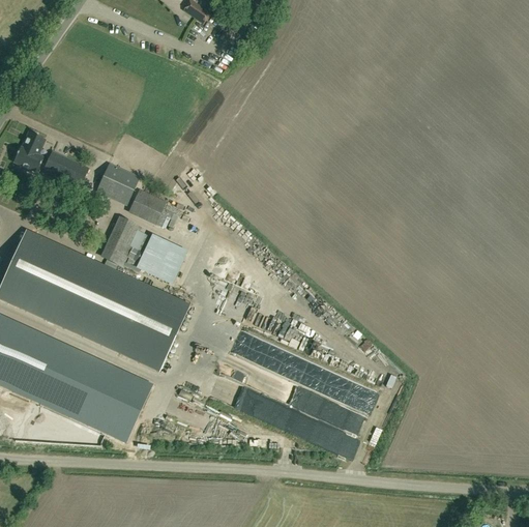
[(184,9),(200,20),(204,23),(210,12),(193,0),(190,0),(184,9)]
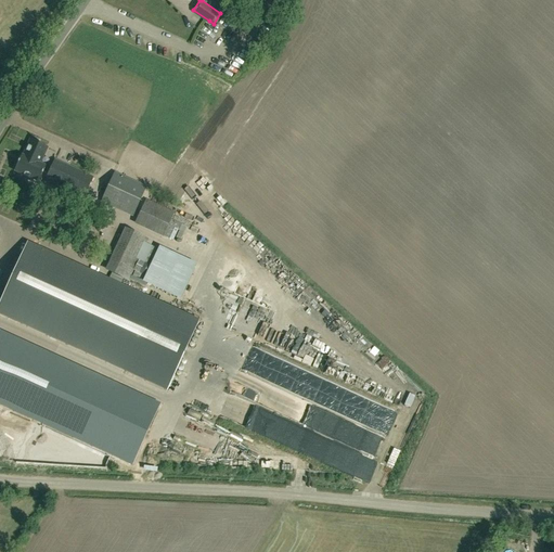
[(259,0),(277,10),(277,9),(285,13),(292,1),(291,0),(259,0)]
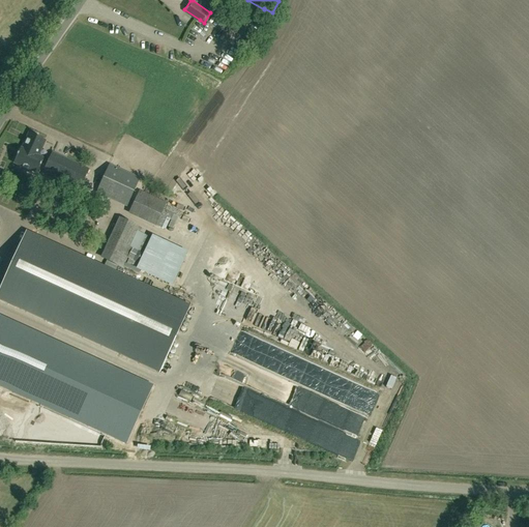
[(251,18),(242,26),(246,29),(254,22),(251,18)]
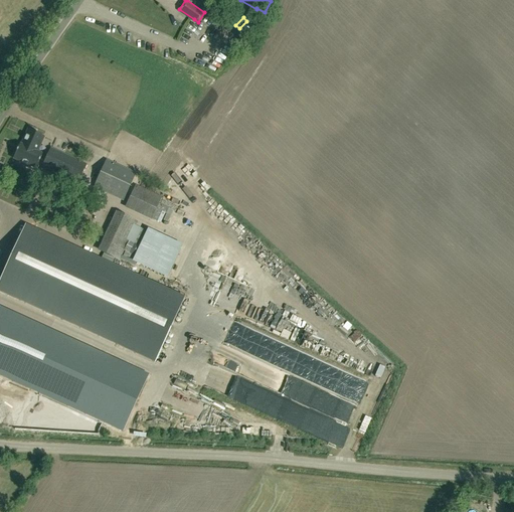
[(201,49),(199,53),(208,57),(210,53),(201,49)]
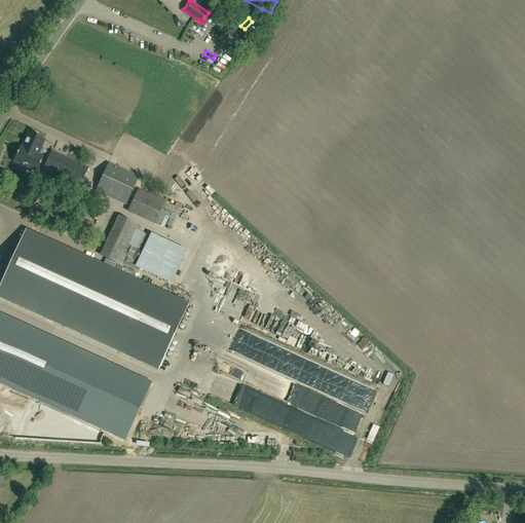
[(30,128),(23,145),(21,144),(14,158),(19,160),(17,162),(32,170),(32,167),(37,170),(43,155),(38,152),(45,137),(30,128)]
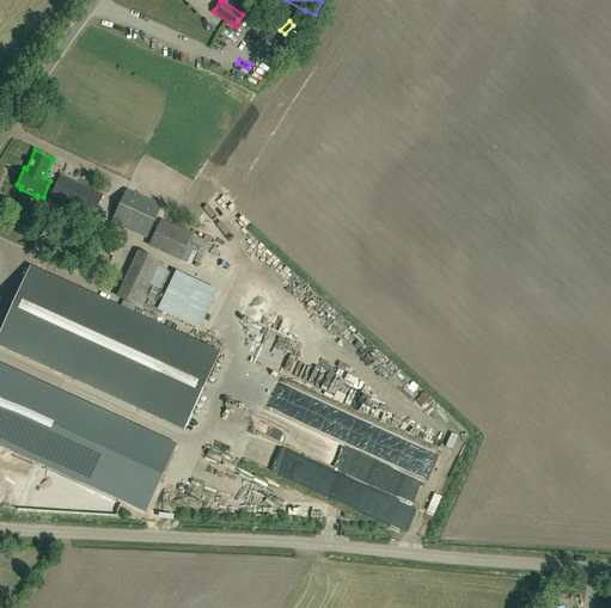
[(103,192),(61,173),(50,195),(93,214),(103,192)]
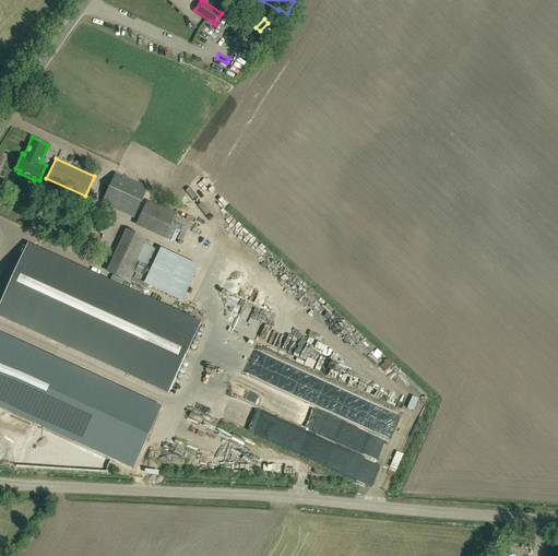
[(146,188),(116,174),(104,199),(134,214),(146,188)]
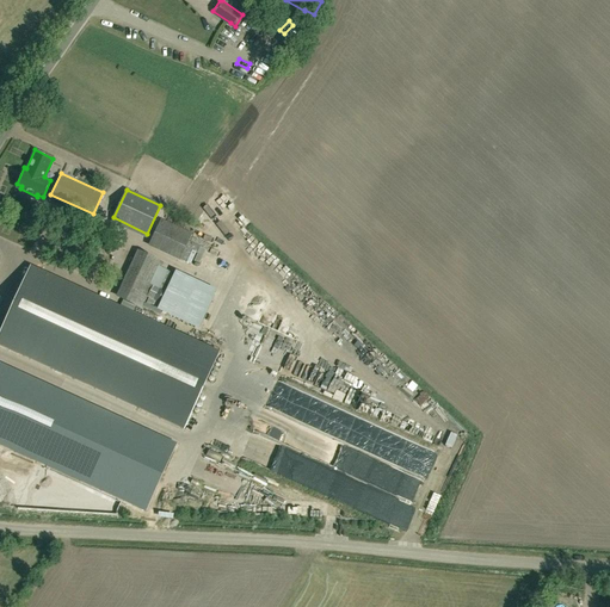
[(192,230),(161,216),(149,243),(180,259),(192,230)]
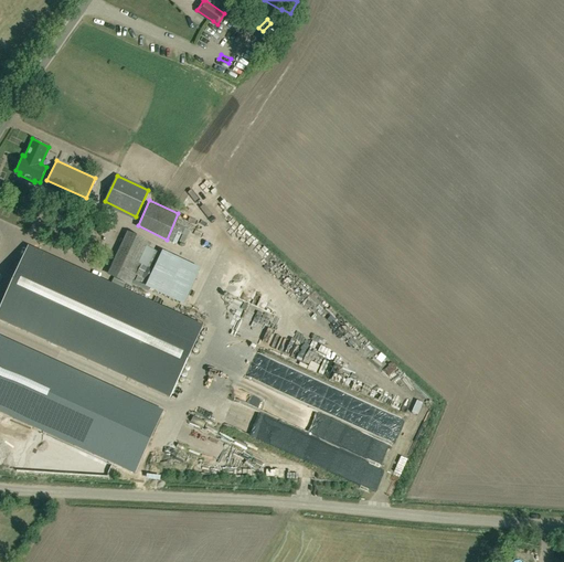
[(211,208),(205,212),(212,220),(217,215),(211,208)]
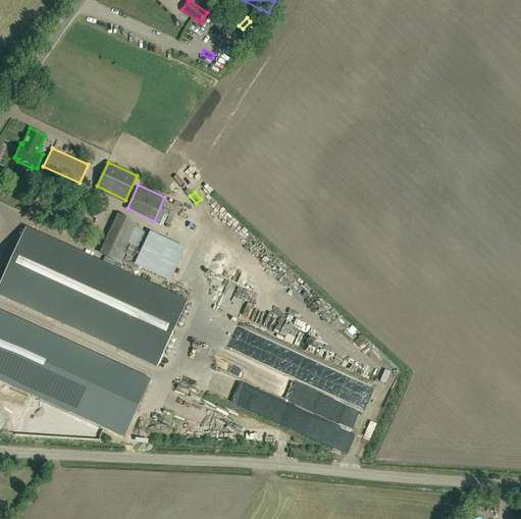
[(135,222),(119,215),(101,254),(116,261),(135,222)]
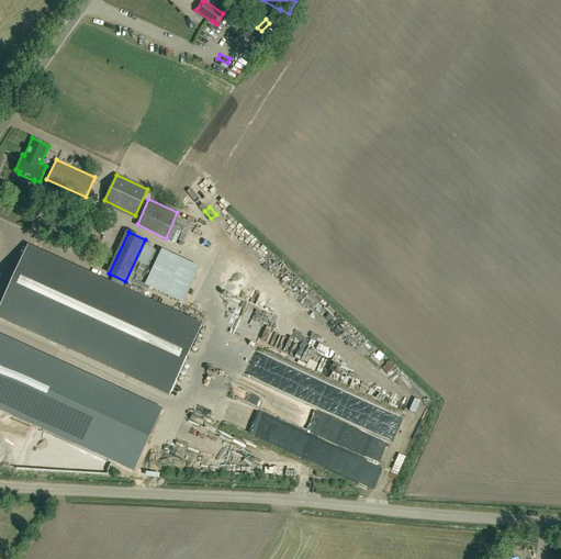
[(19,268),(0,306),(0,317),(168,392),(203,321),(30,244),(19,268)]
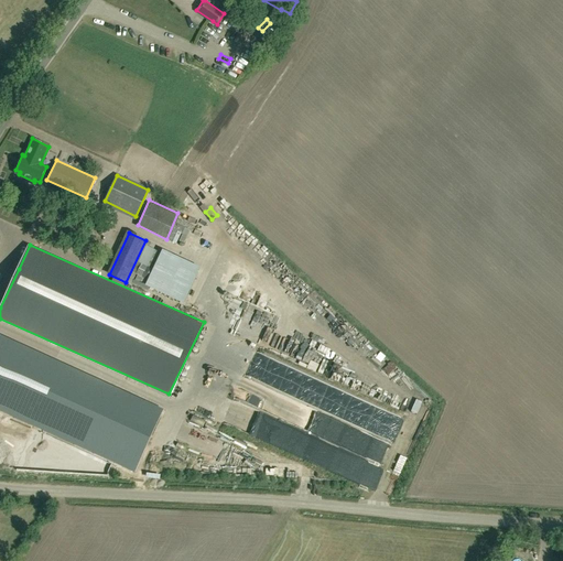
[(143,283),(155,249),(149,247),(138,281),(143,283)]
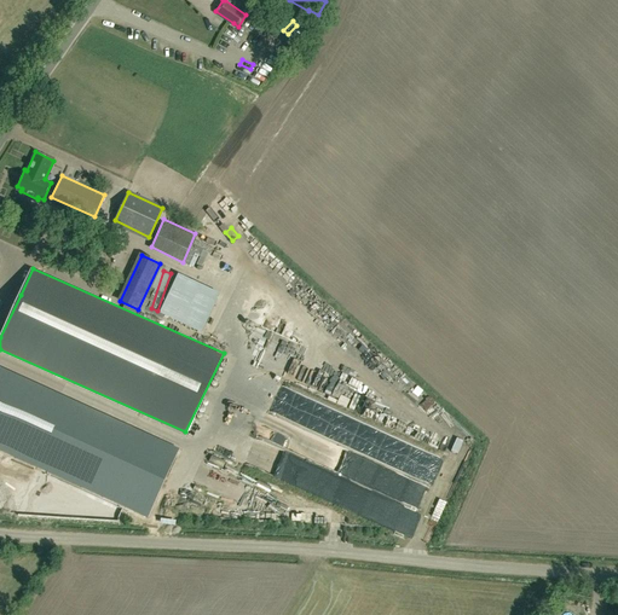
[(179,446),(1,365),(0,369),(0,444),(149,512),(179,446)]
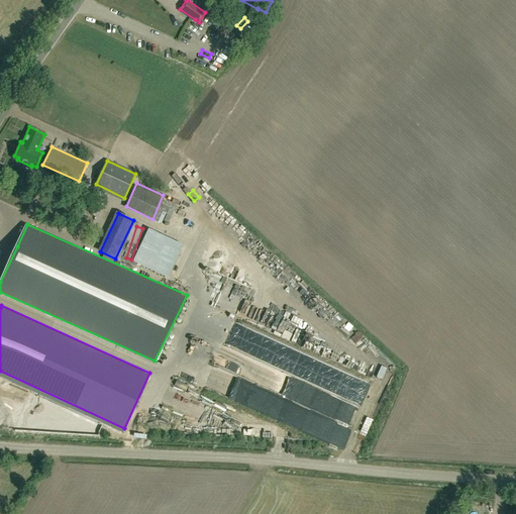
[(319,380),(321,371),(311,369),(309,377),(319,380)]
